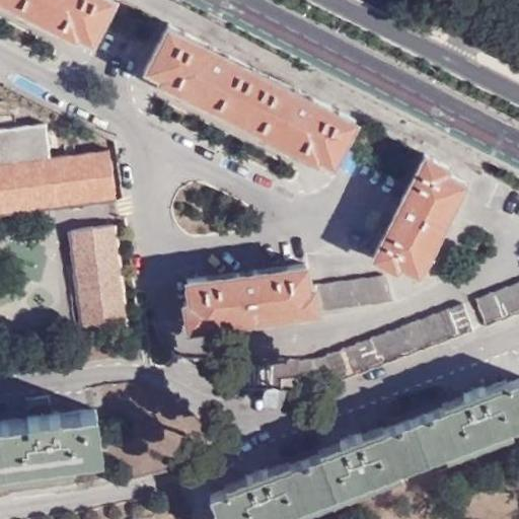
[(87,44),(109,0),(1,0),(42,19),(87,44)]
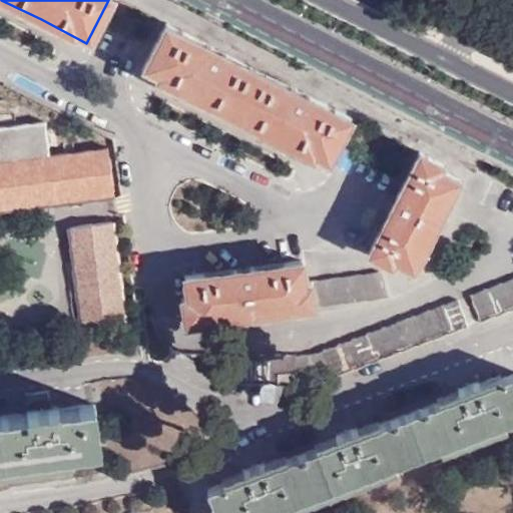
[(327,164),(352,116),(165,22),(141,71),(187,94),(281,141),(327,164)]
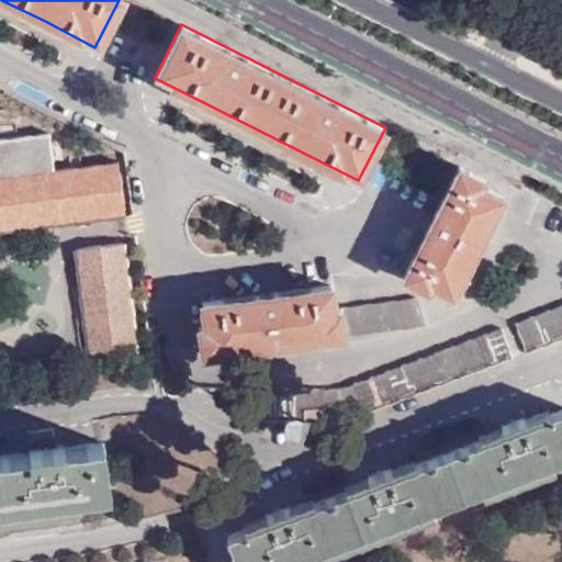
[(0,229),(124,214),(117,159),(49,168),(45,135),(0,141),(0,229)]
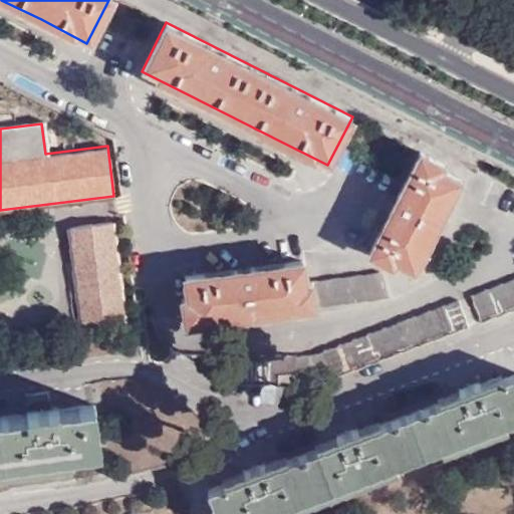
[(443,168),(446,164),(423,152),(370,251),(395,264),(397,259),(415,269),(439,223),(462,178),(443,168)]
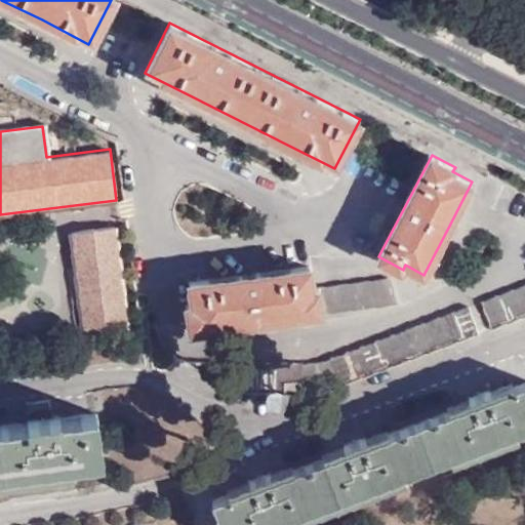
[(83,325),(128,322),(120,216),(74,220),(83,325)]
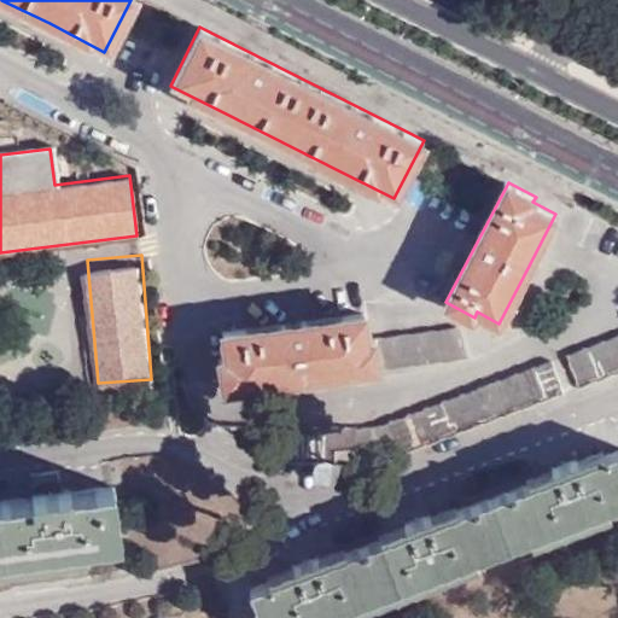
[(379,366),(374,338),(371,339),(367,313),(225,332),(228,357),(221,357),(226,388),(302,377),(379,366)]
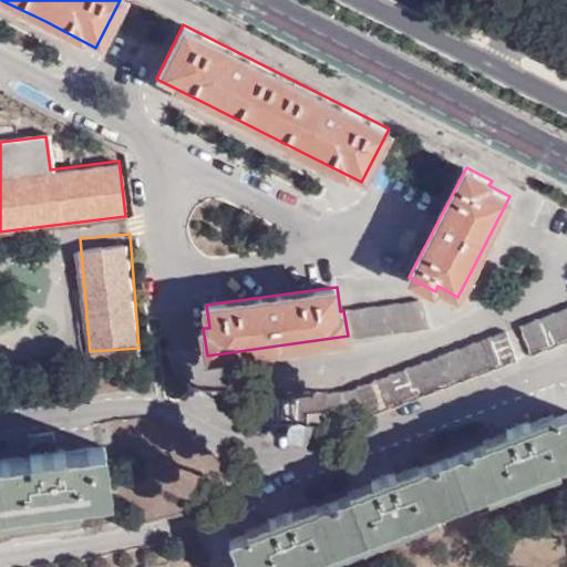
[(343,310),(348,336),(425,325),(422,299),(343,310)]
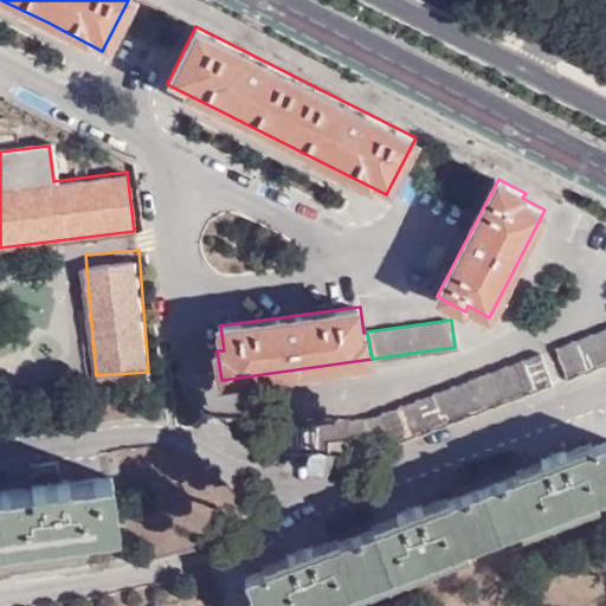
[(605,327),(555,347),(568,379),(605,363),(605,327)]
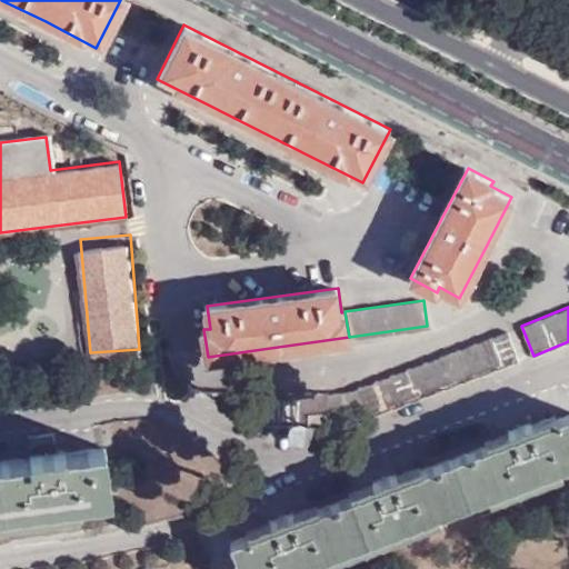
[(353,422),(519,360),(507,330),(341,391),(256,390),(256,392),(255,421),(308,421),(309,411),(349,412),(353,422)]
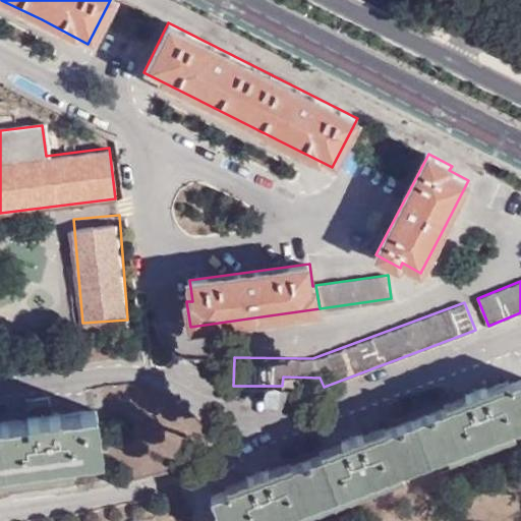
[(262,477),(209,498),(218,520),(267,520),(520,424),(520,379),(473,397),(367,438),(262,477)]
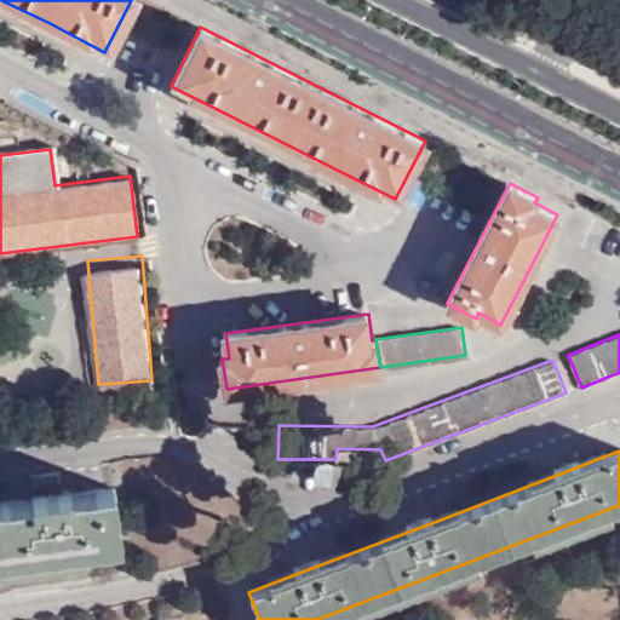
[(0,557),(121,543),(114,484),(56,492),(0,499),(0,557)]
